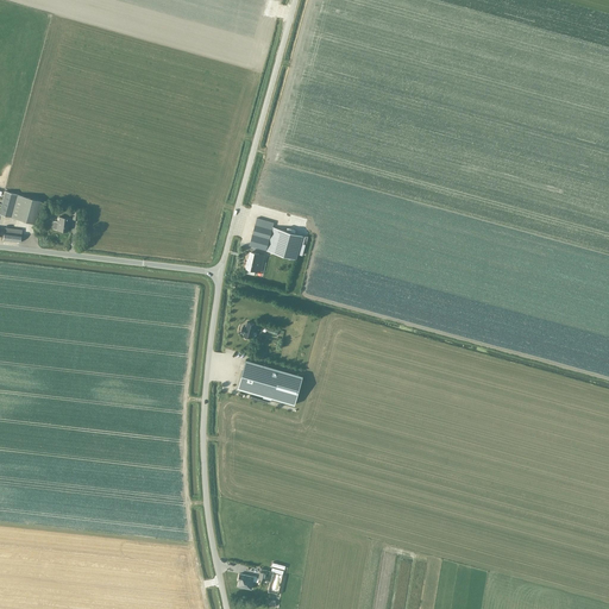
[(5,192),(2,200),(0,207),(0,217),(1,218),(2,215),(33,224),(41,201),(8,193),(5,192)]
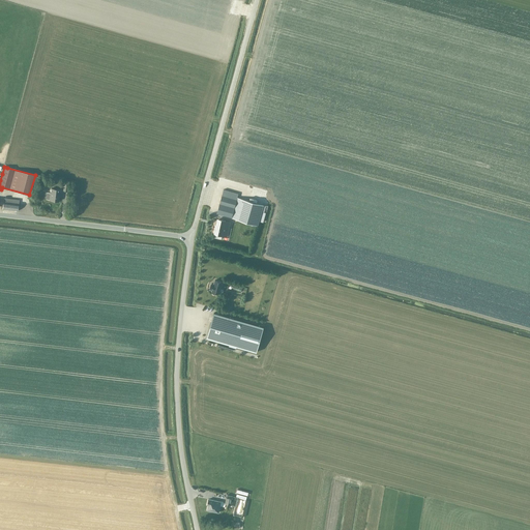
[(52,189),(51,193),(47,193),(46,200),(49,200),(49,201),(58,202),(59,195),(60,196),(61,190),(52,189)]
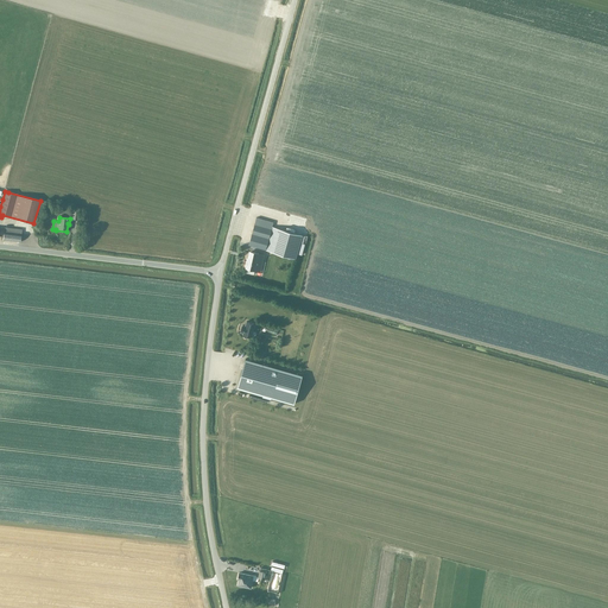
[(254,226),(248,246),(265,251),(265,249),(289,257),(292,258),(296,259),(303,235),(285,230),(272,227),(271,229),(254,226)]
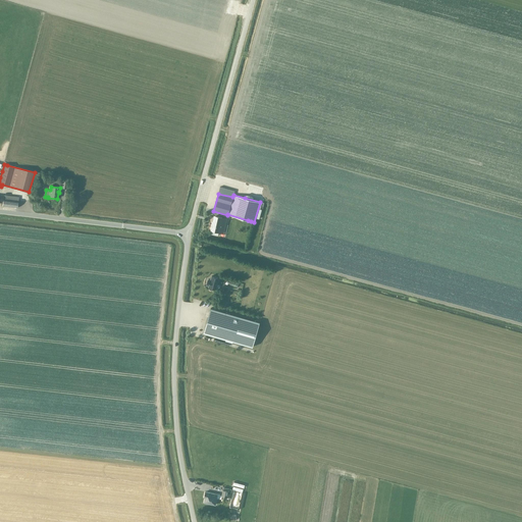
[(4,199),(3,206),(17,208),(17,201),(4,199)]
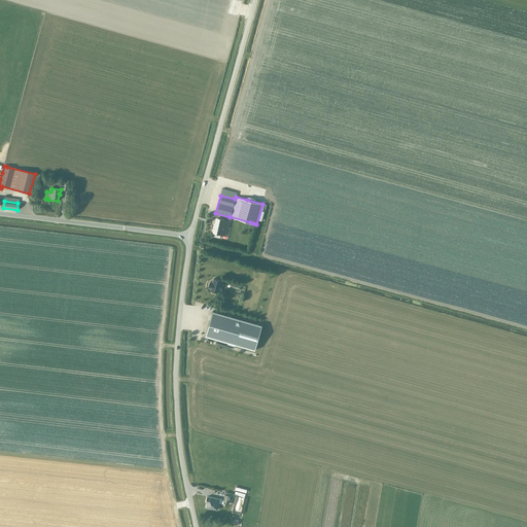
[(214,234),(213,237),(220,238),(221,235),(225,236),(229,221),(218,218),(217,224),(216,223),(214,233),(214,234)]
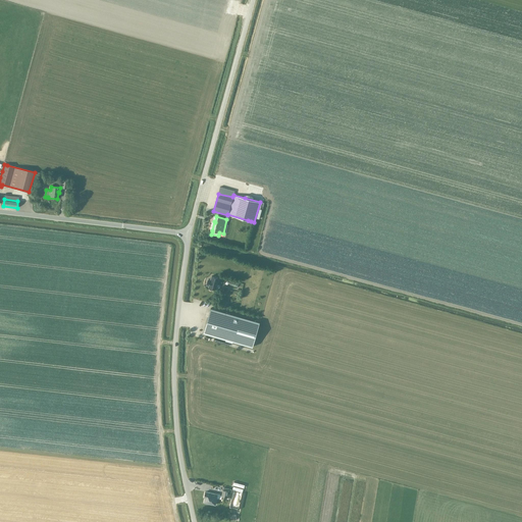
[(207,285),(209,285),(209,286),(216,289),(219,277),(212,276),(210,280),(208,279),(207,285)]
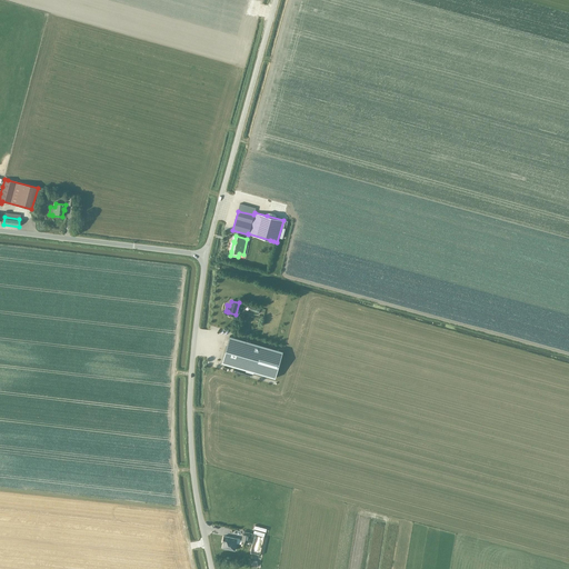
[(229,336),(221,362),(276,378),(283,351),(229,336)]
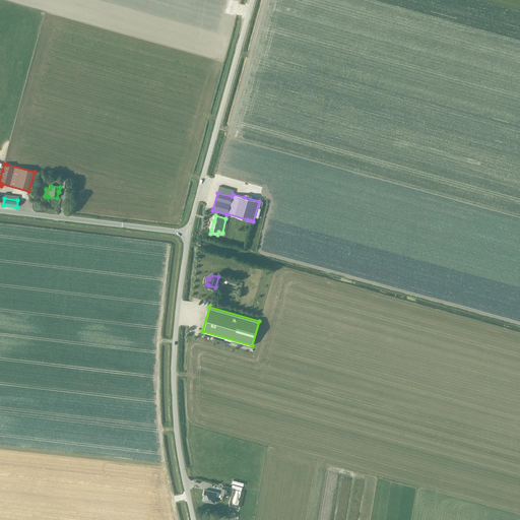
[(223,485),(223,489),(222,489),(220,494),(216,493),(205,491),(203,501),(214,503),(215,497),(220,497),(220,495),(226,496),(232,497),(233,491),(234,489),(228,486),(223,485)]
